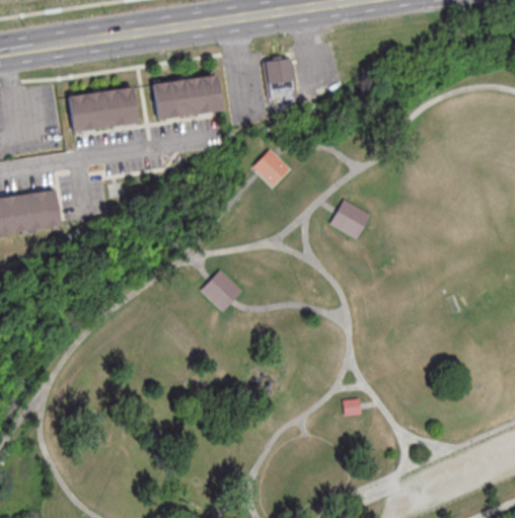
[(296,100),(296,59),(266,59),(266,100),(296,100)]
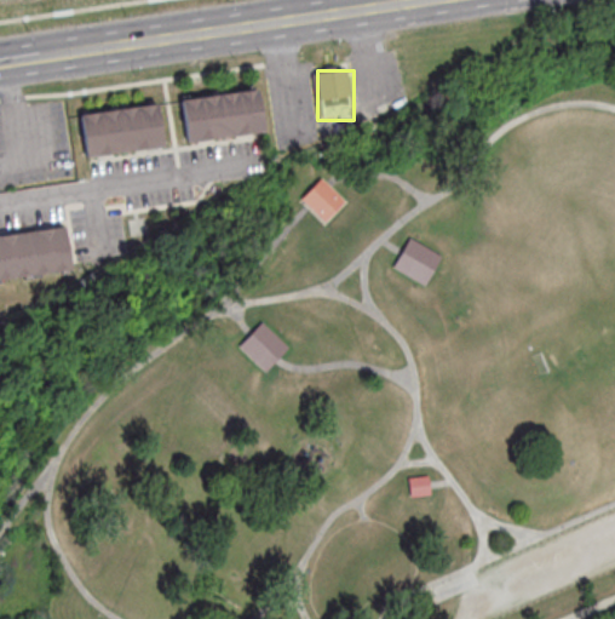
[(183,101),(258,90),(263,132),(189,142),(183,101)]
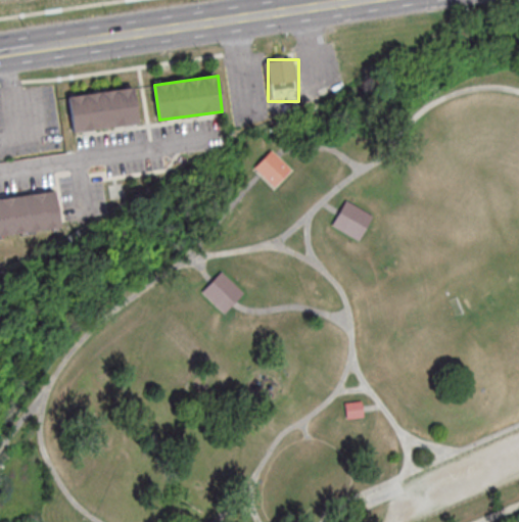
[(75,133),(69,97),(134,87),(139,123),(75,133)]
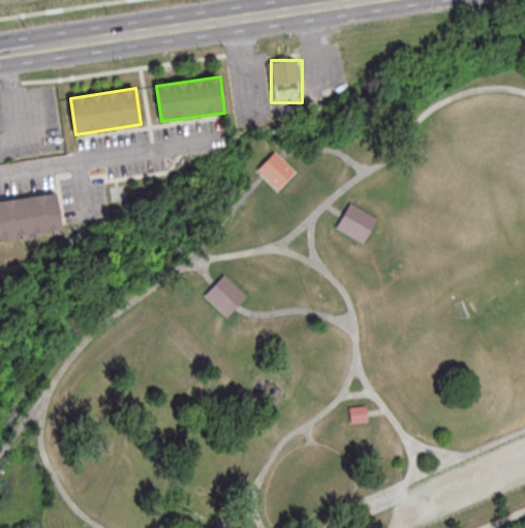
[(274,152),(279,157),(294,172),(276,188),(264,176),(256,168),(274,152)]
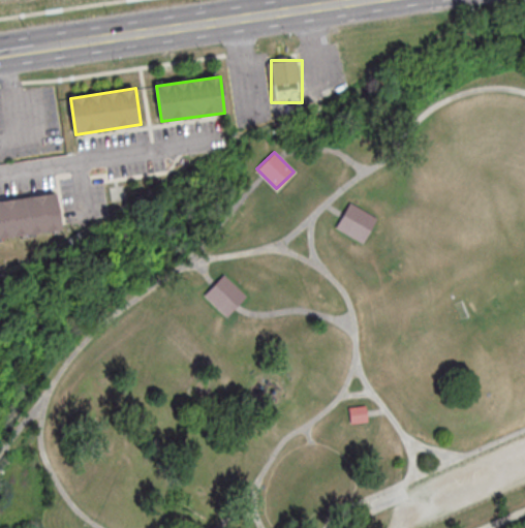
[(0,200),(57,193),(62,229),(0,237),(0,200)]
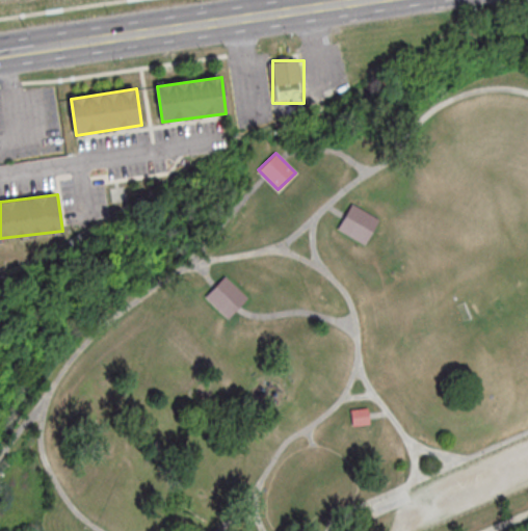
[(352,205),(378,219),(365,245),(338,231),(346,215),(352,205)]
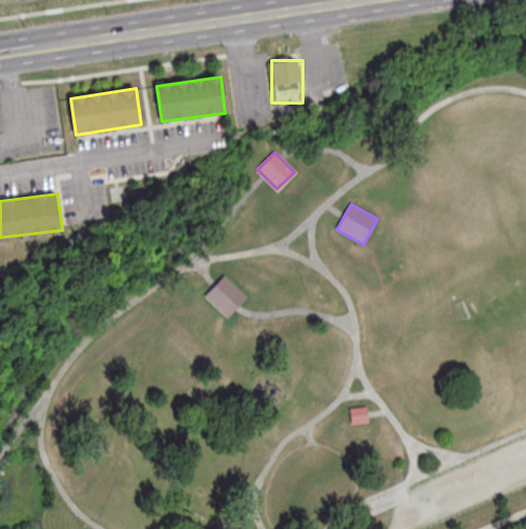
[(225,275),(247,297),(237,307),(227,318),(204,296),(215,286),(225,275)]
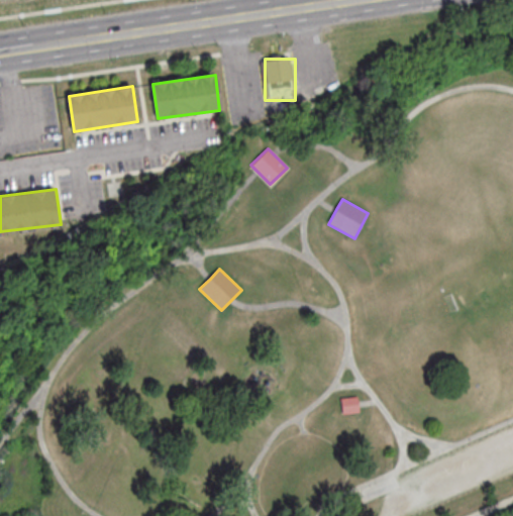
[(343,414),(341,398),(358,396),(360,404),(361,412),(343,414)]
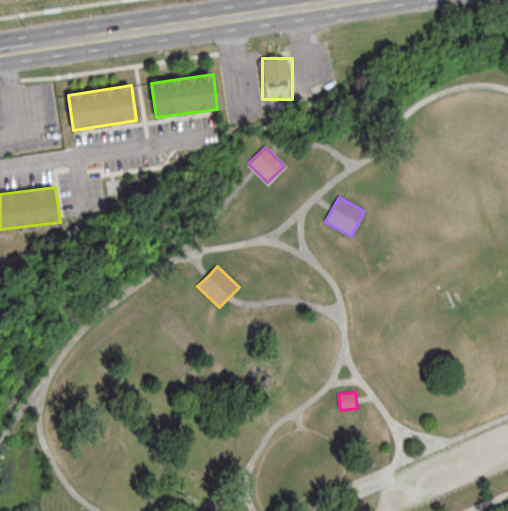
All buildings are outlined.
